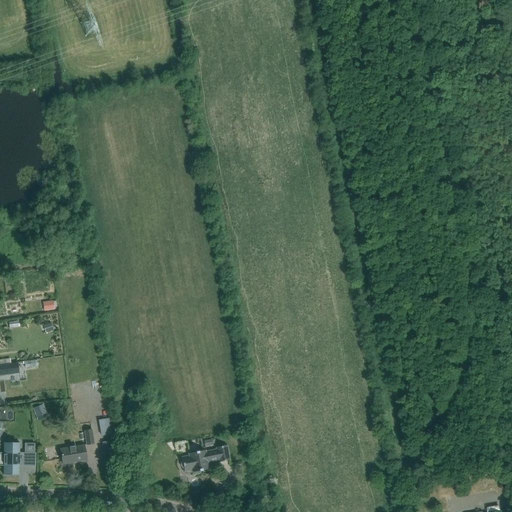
[(45,302),(47,311),(54,309),(53,301),(45,302)]
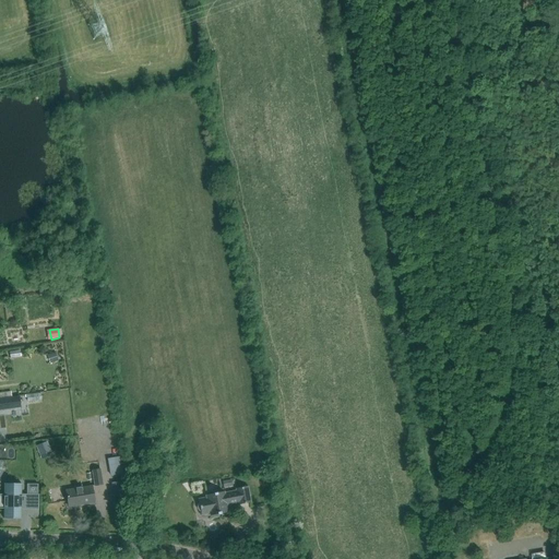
[(19,396),(0,399),(0,409),(20,407),(19,396)]
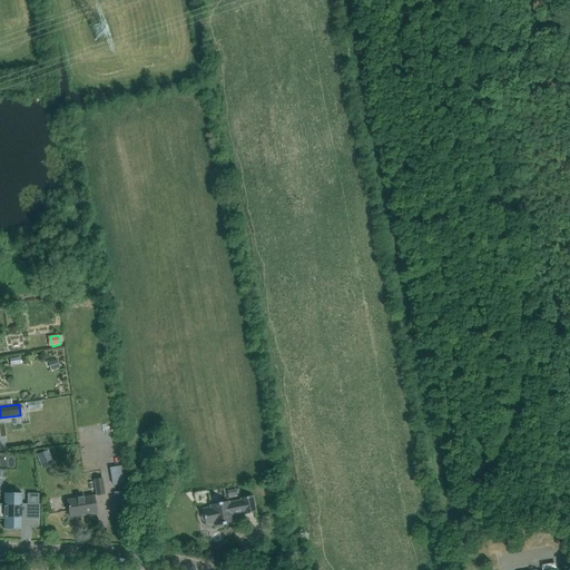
[(48,450),(37,455),(41,465),(52,461),(48,450)]
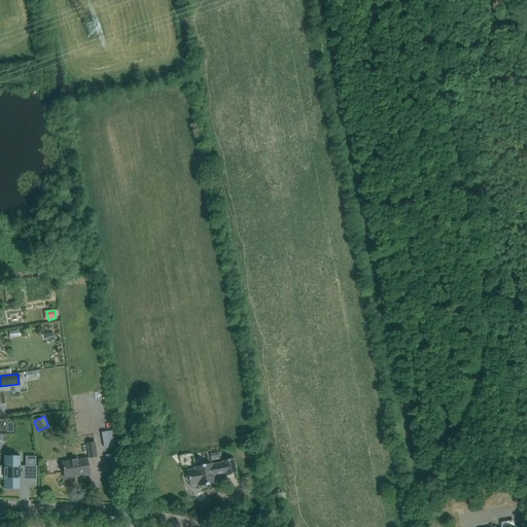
[(116,446),(113,430),(101,432),(104,449),(116,446)]
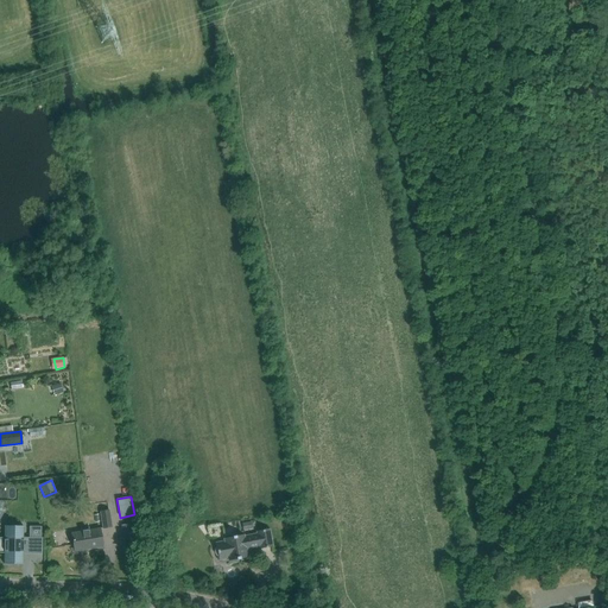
[(109,511),(101,512),(103,529),(112,527),(109,511)]
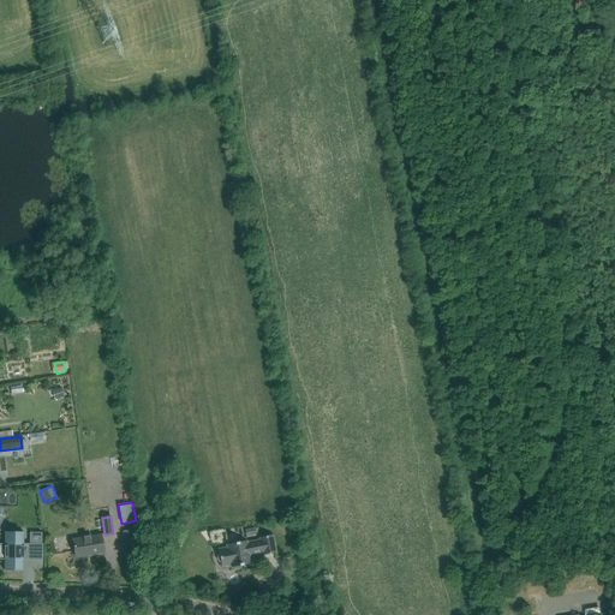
[(125,545),(138,543),(136,529),(123,531),(125,545)]
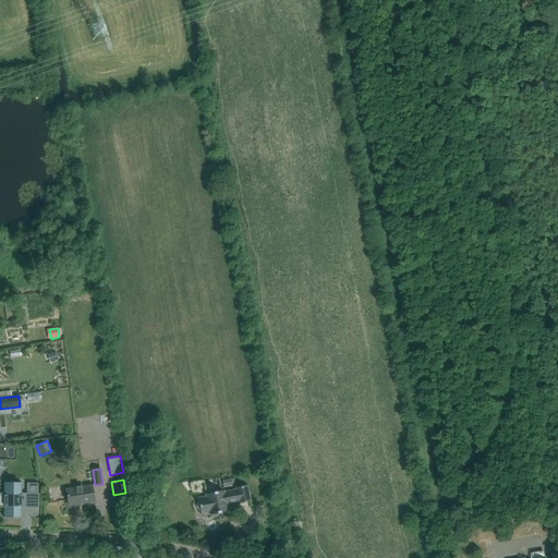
[(3,518),(21,518),(22,483),(4,483),(3,494),(0,493),(0,507),(3,508),(3,518)]
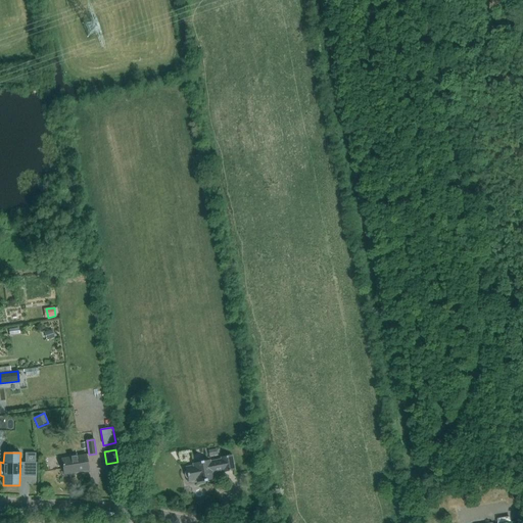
[(36,454),(26,454),(26,463),(36,463),(36,454)]
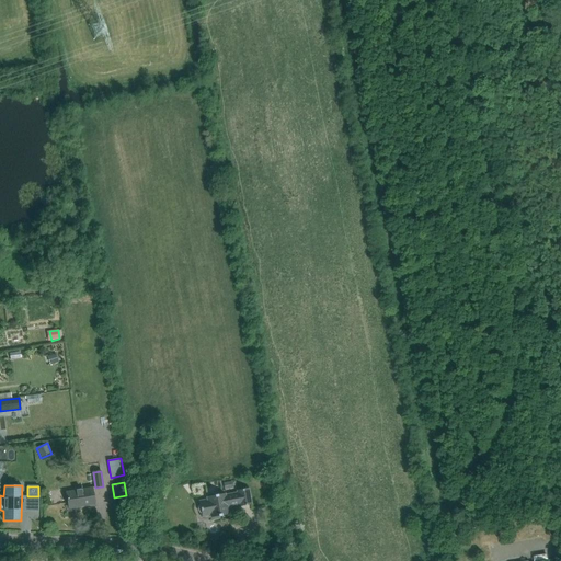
[(69,510),(83,506),(95,504),(92,488),(66,492),(69,510)]
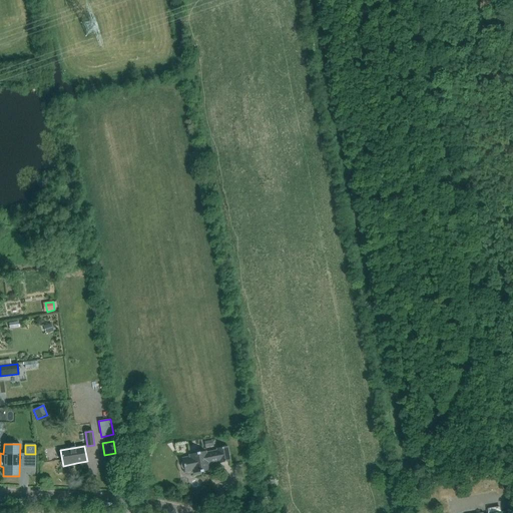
[(205,452),(189,455),(190,458),(182,460),(182,463),(181,463),(181,466),(182,469),(183,469),(184,473),(192,471),(193,476),(200,475),(200,473),(209,471),(208,464),(220,462),(220,464),(229,462),(227,448),(217,449),(217,452),(206,454),(205,452)]
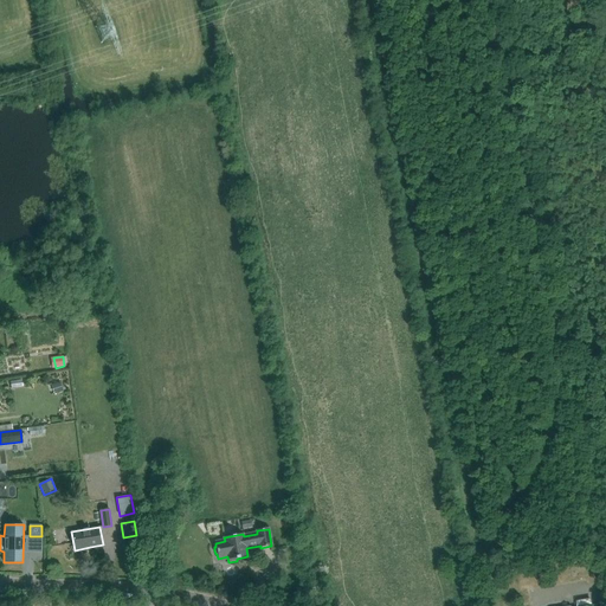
All buildings are outlined.
